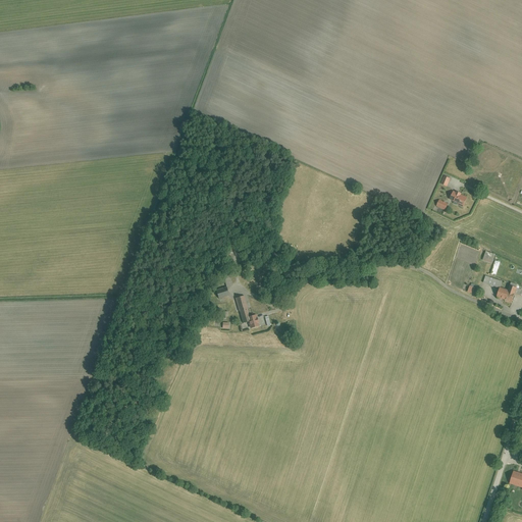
[(463,207),(467,198),(461,196),(461,194),(457,192),(456,194),(454,193),(451,200),(459,203),(458,205),(463,207)]
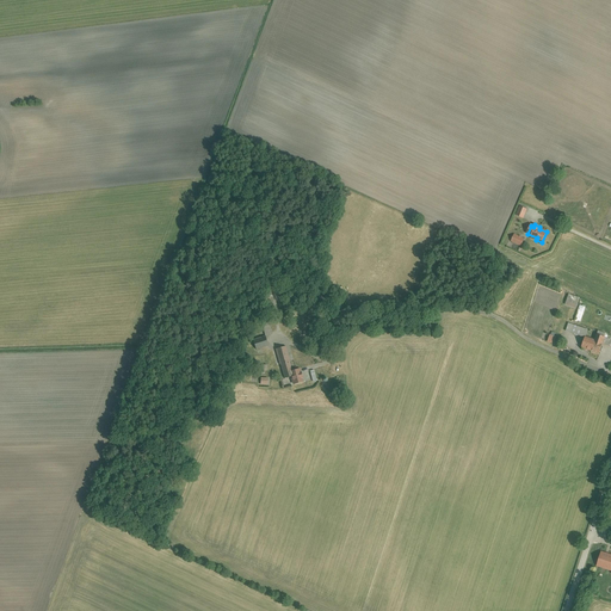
[(276,279),(266,279),(265,295),(275,295),(276,279)]
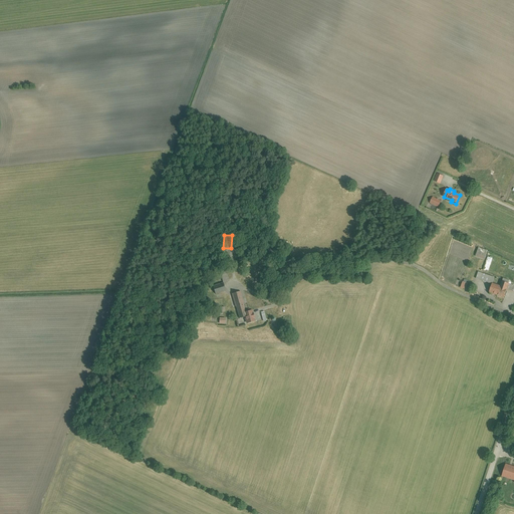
[(478,250),(475,257),(484,260),(487,253),(478,250)]
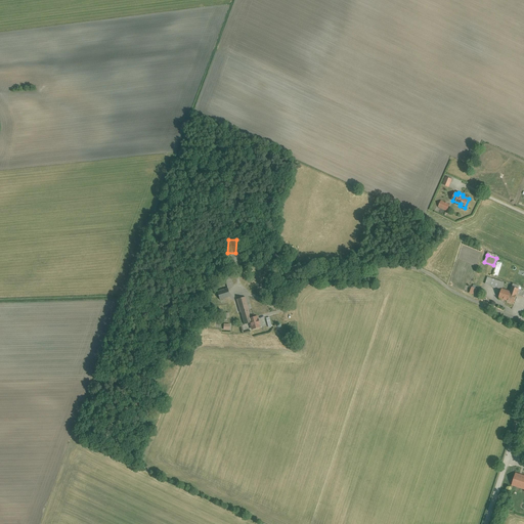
[(497,263),(492,276),(497,277),(501,265),(497,263)]
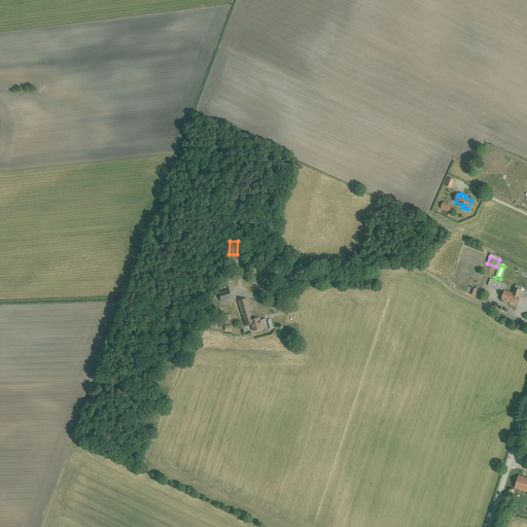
[(507,283),(492,278),(489,286),(504,291),(507,283)]
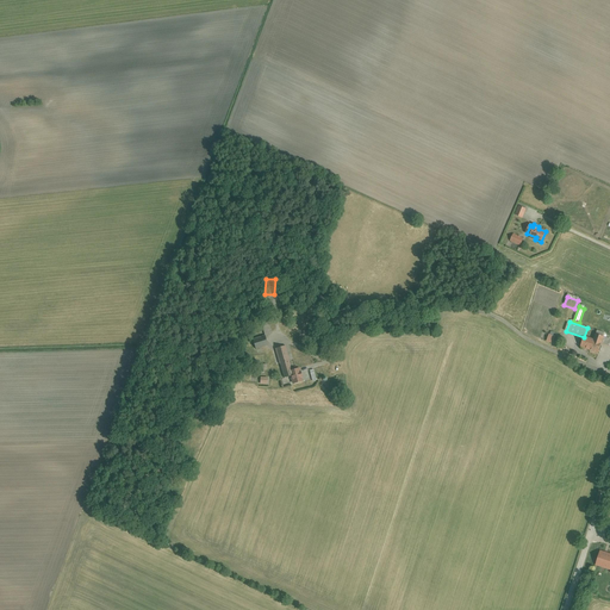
[(272,332),(269,324),(262,327),(265,335),(272,332)]
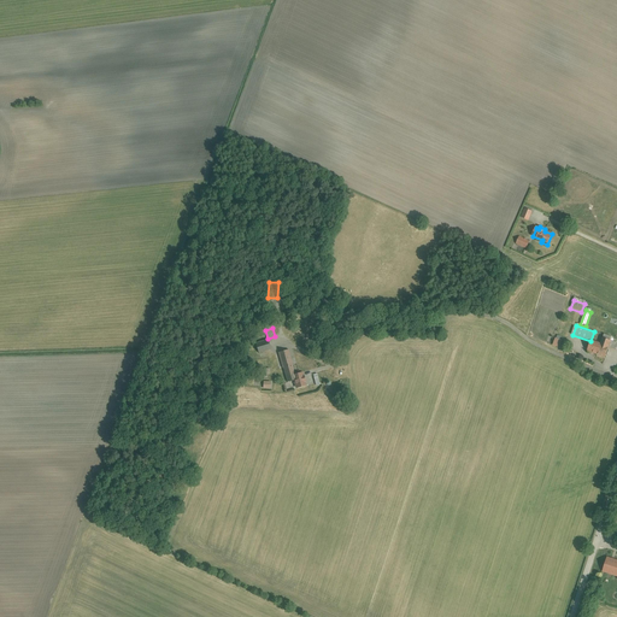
[(600,338),(598,344),(589,341),(586,352),(604,358),(607,346),(609,341),(600,338)]
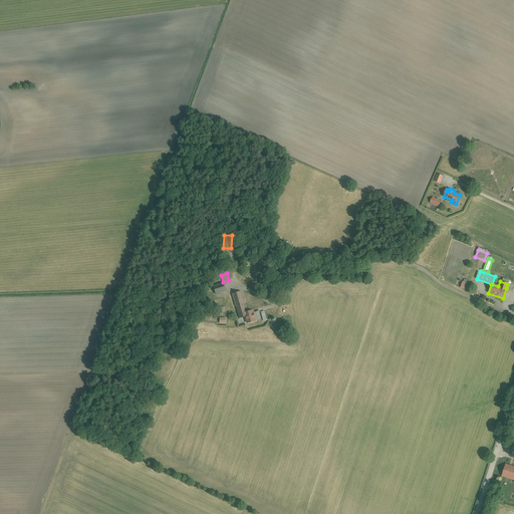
[(213,286),(215,293),(225,290),(222,282),(213,286)]
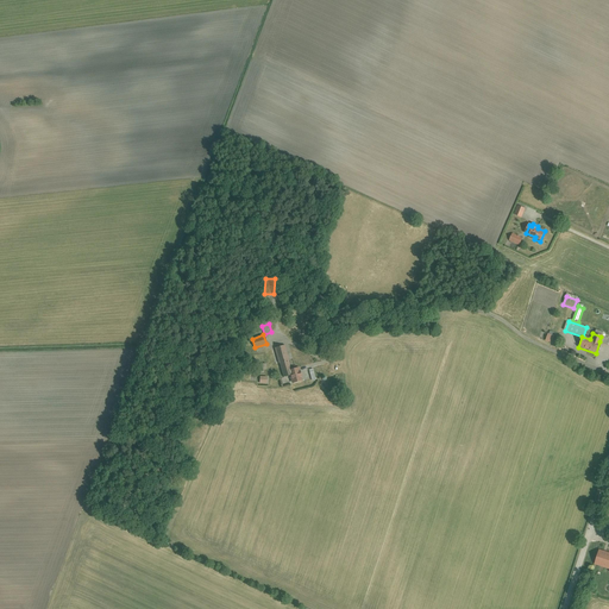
[(547,334),(545,341),(552,344),(554,337),(547,334)]
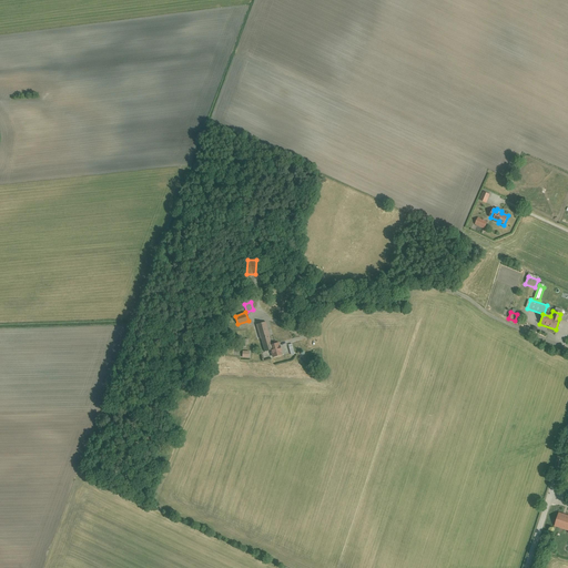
[(265,322),(255,324),(262,353),(272,351),(270,343),(265,322)]
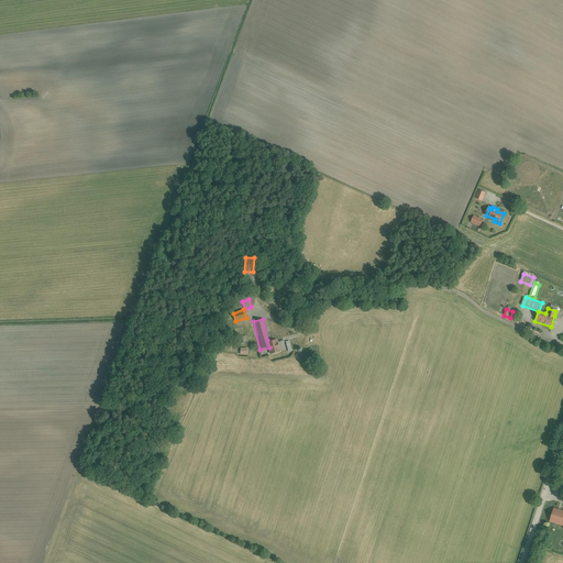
[(275,339),(267,340),(271,352),(278,351),(275,339)]
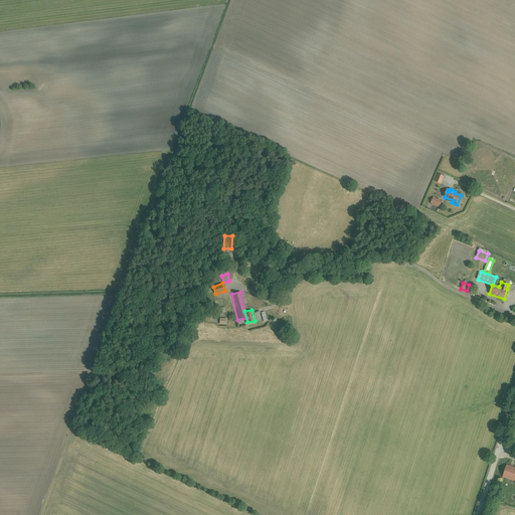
[(514,469),(505,467),(502,477),(514,480),(514,469)]
